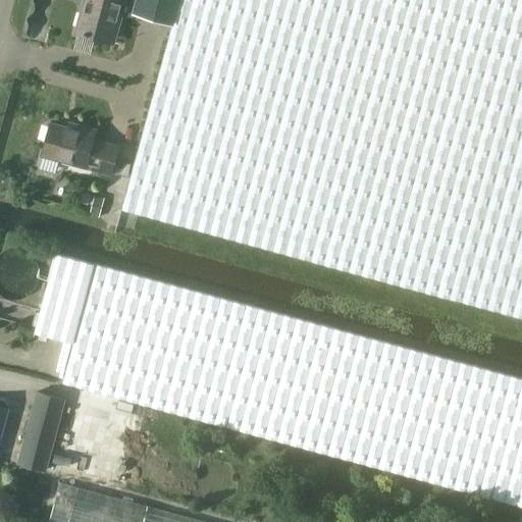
[(114,19),(119,20),(123,0),(85,0),(76,33),(108,41),(114,19)]
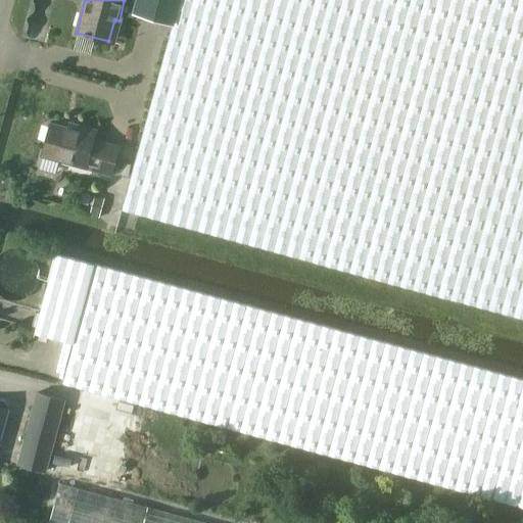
[(522,318),(522,0),(179,0),(173,22),(123,209),(522,318)]
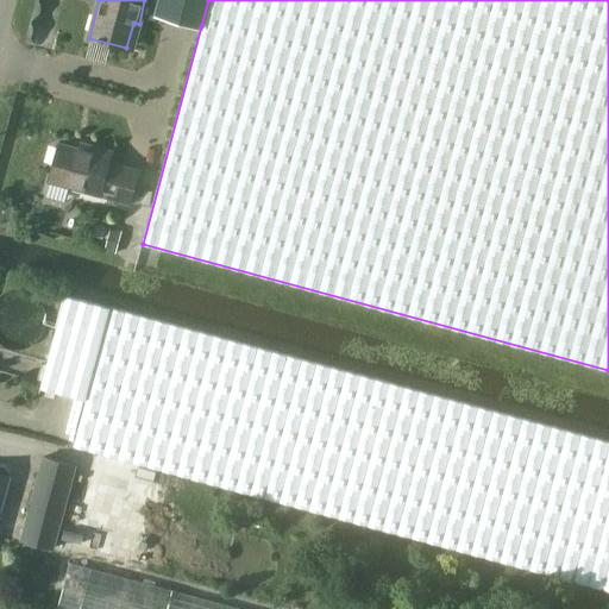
[(201,26),(208,0),(162,0),(158,14),(201,26)]
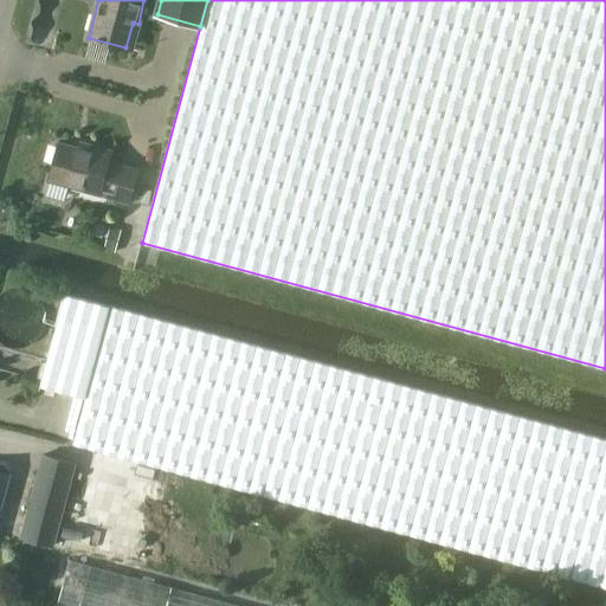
[(49,180),(98,194),(128,202),(137,172),(108,163),(110,153),(89,147),(88,153),(58,144),(57,149),(55,148),(51,162),(53,162),(49,180)]
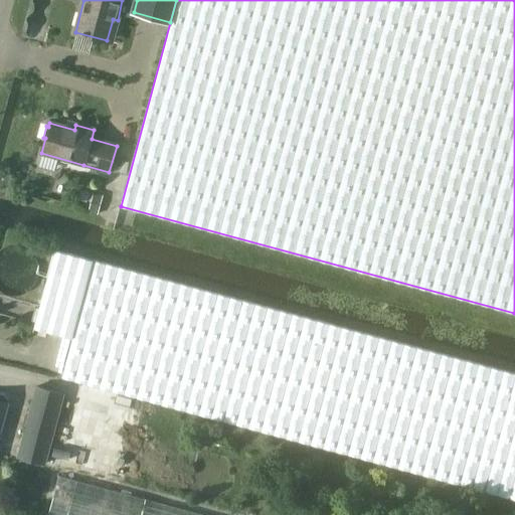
[(78,199),(86,201),(89,192),(80,190),(78,199)]
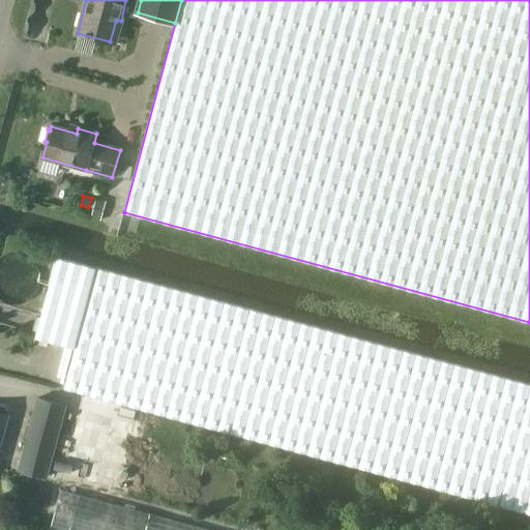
[(96,199),(90,218),(100,221),(106,201),(96,199)]
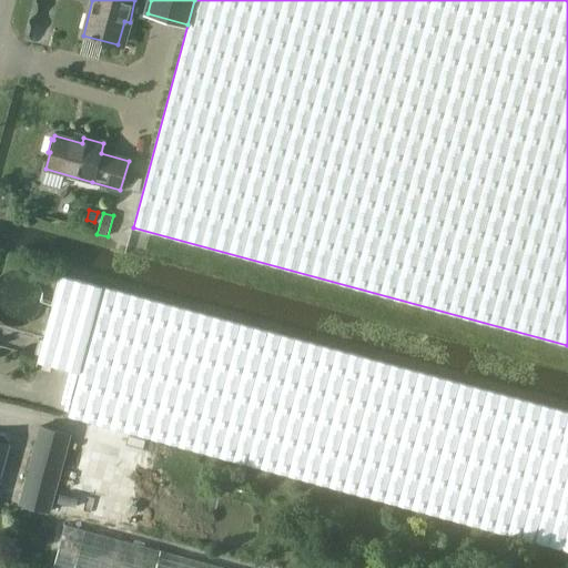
[(567,412),(111,288),(60,276),(37,362),(80,373),(68,416),(567,550),(567,412)]
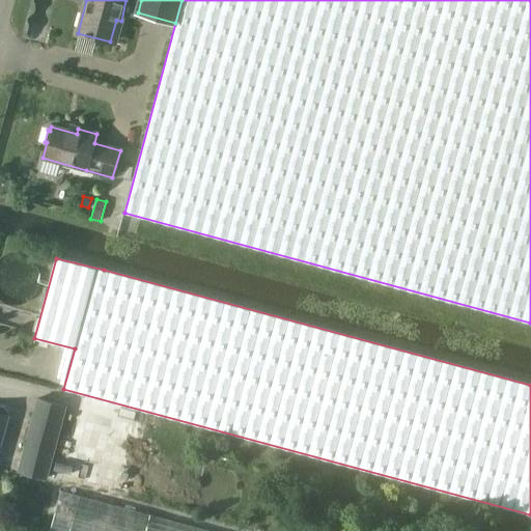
[(19,471),(47,478),(65,408),(37,399),(19,471)]
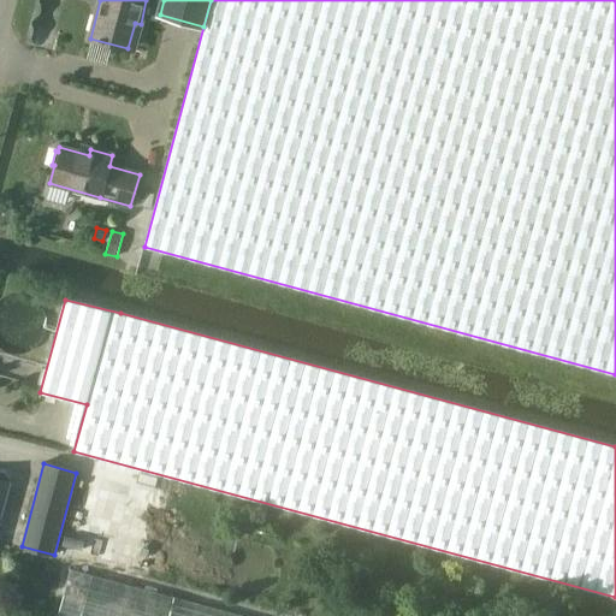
[(57,615),(246,615),(70,569),(57,615)]
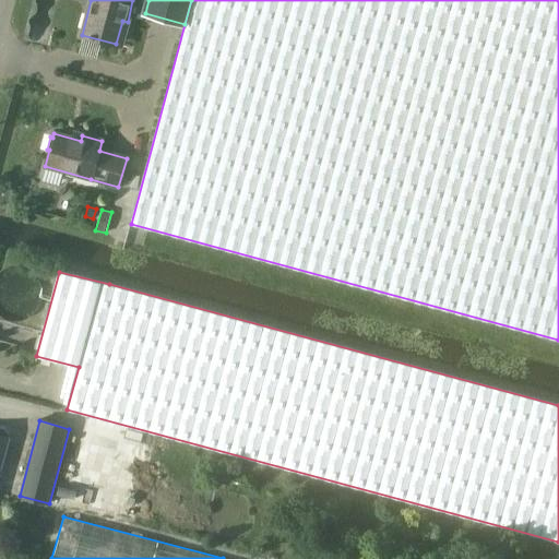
[(23,530),(23,531),(23,532),(24,533),(24,534),(25,535),(26,535),(26,536),(27,536),(28,537),(30,537),(31,537),(32,537),(33,537),(34,536),(35,536),(35,535),(36,535),(37,534),(37,533),(38,532),(38,531),(38,530),(38,528),(38,527),(37,526),(37,525),(36,525),(36,524),(35,524),(34,523),(33,523),(32,522),(31,522),(30,522),(28,523),(27,523),(26,524),(25,524),(25,525),(24,525),(24,526),(24,527),(23,527),(23,528),(23,530)]
